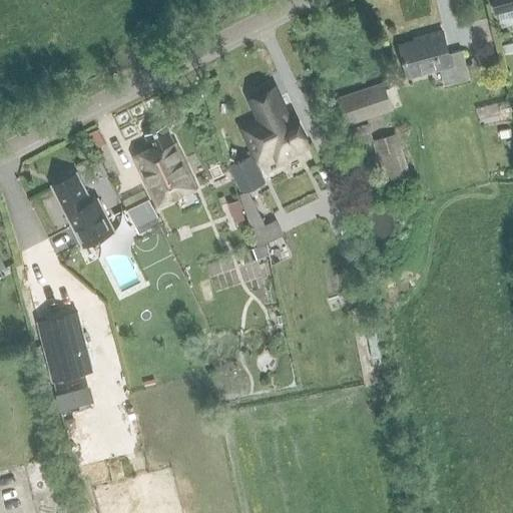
[(512,9),(512,0),(488,0),(493,14),(512,9)]
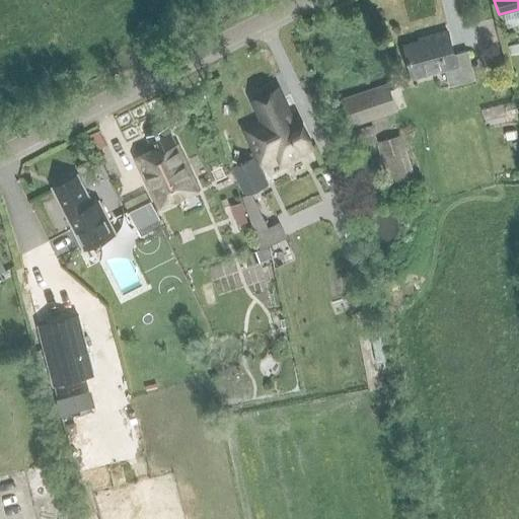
[(455,54),(448,28),(417,36),(418,41),(401,45),(411,81),(444,72),(448,87),(474,79),(466,51),(455,54)]
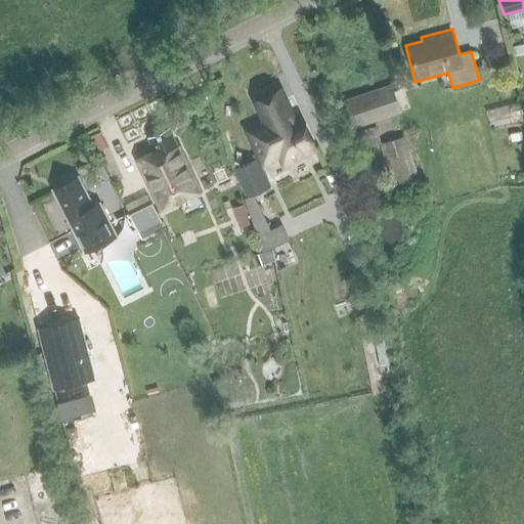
[(352,127),(399,112),(390,83),(343,98),(352,127)]
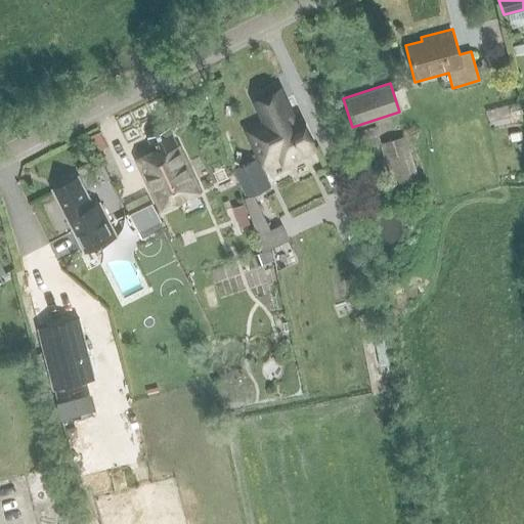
[(265,123),(248,131),(259,155),(281,144),(290,160),(314,148),(303,124),(294,129),(284,107),(287,105),(279,90),(276,92),(274,88),(261,94),(262,98),(255,101),(265,123)]
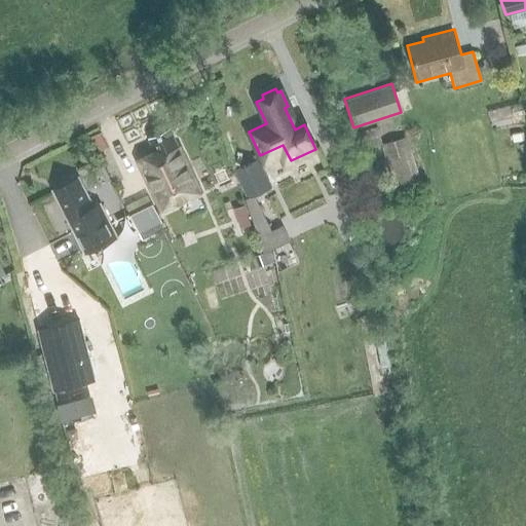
[(360,147),(381,141),(377,125),(354,132),(360,147)]
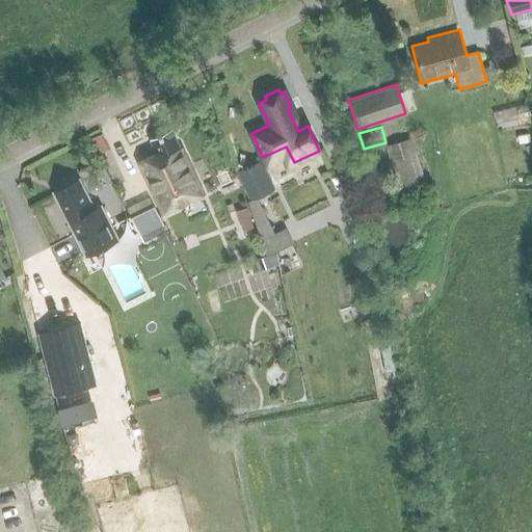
[(201,194),(170,130),(150,139),(156,153),(139,161),(162,212),(201,194)]
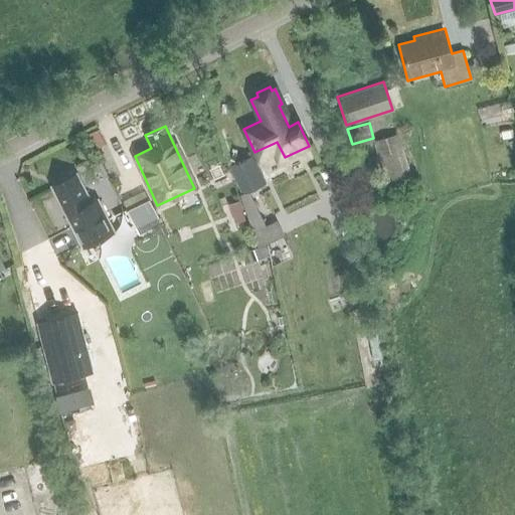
[(397,134),(372,141),(384,187),(410,180),(397,134)]
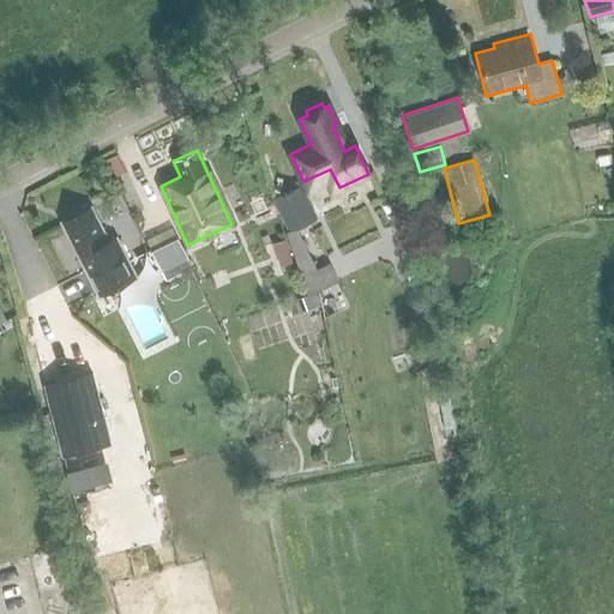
[(272,194),(288,227),(305,218),(307,222),(313,220),(311,216),(314,214),(300,181),(272,194)]
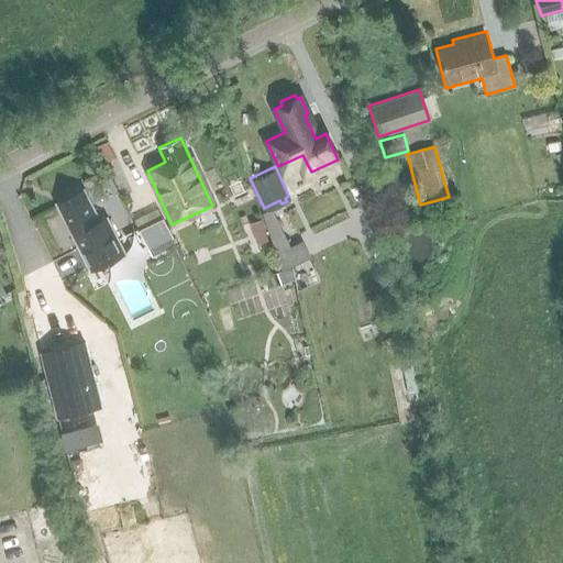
[(58,202),(67,221),(67,225),(90,271),(106,263),(107,264),(110,263),(109,262),(125,254),(107,218),(100,221),(88,199),(87,199),(81,190),(58,202)]
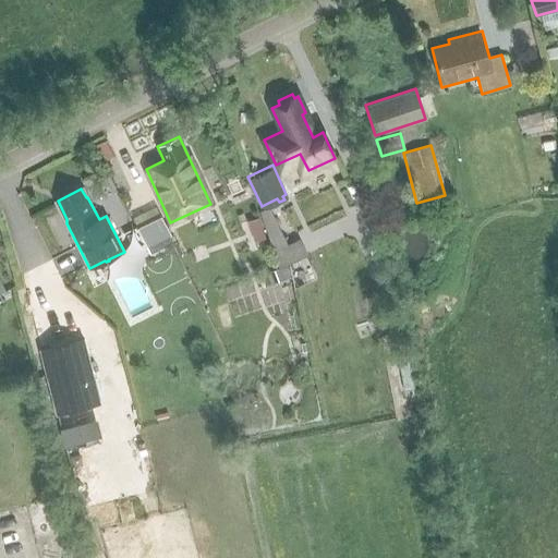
[(138,227),(152,254),(176,242),(162,215),(138,227)]
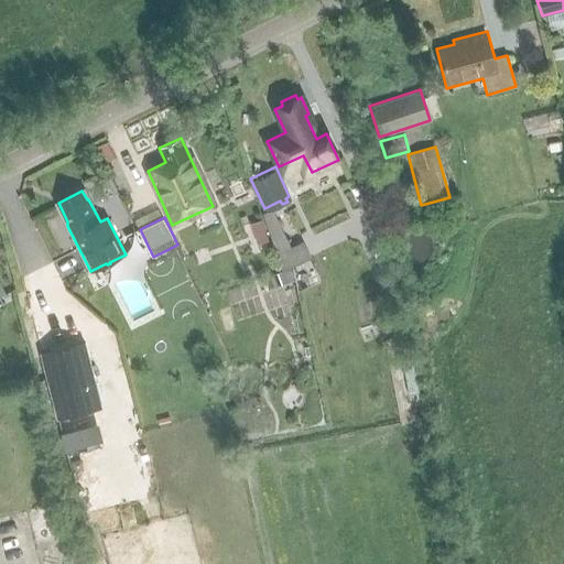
[(291,247),(279,221),(267,227),(277,255),(291,247)]
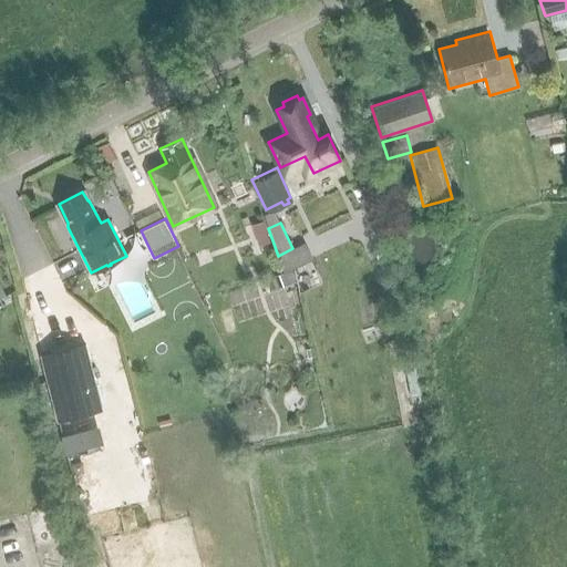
[(297,270),(306,294),(317,290),(308,266),(297,270)]
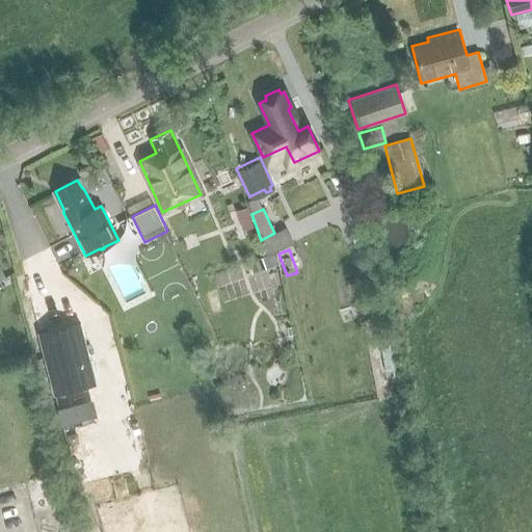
[(265,257),(258,259),(262,271),(270,268),(265,257)]
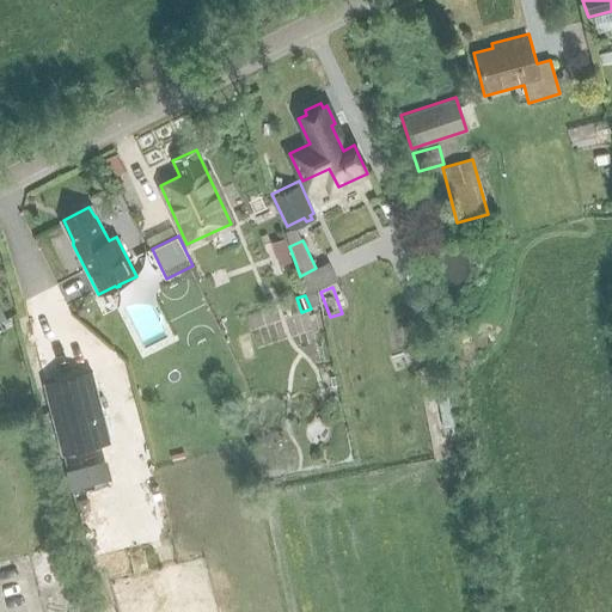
[(440,341),(420,347),(423,360),(426,360),(444,355),(440,341)]
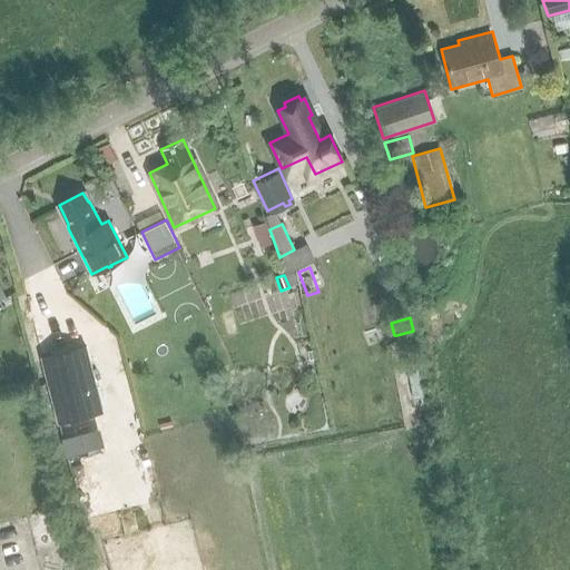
[(78,350),(36,361),(51,425),(95,415),(78,350)]
